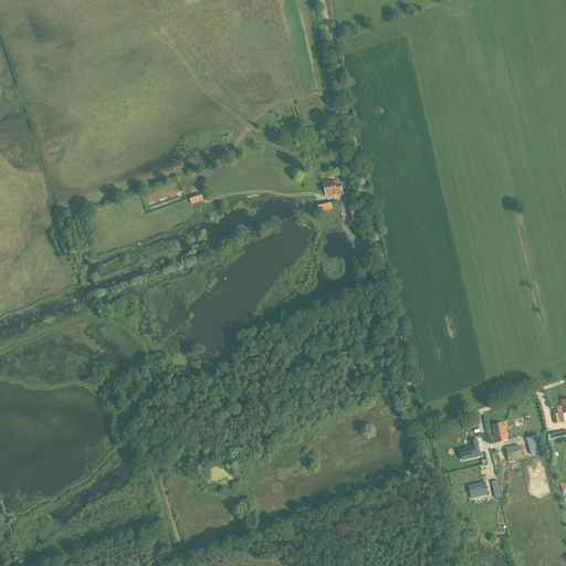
[(334,184),(333,180),(323,182),(326,197),(336,194),(342,192),(339,182),(334,184)]
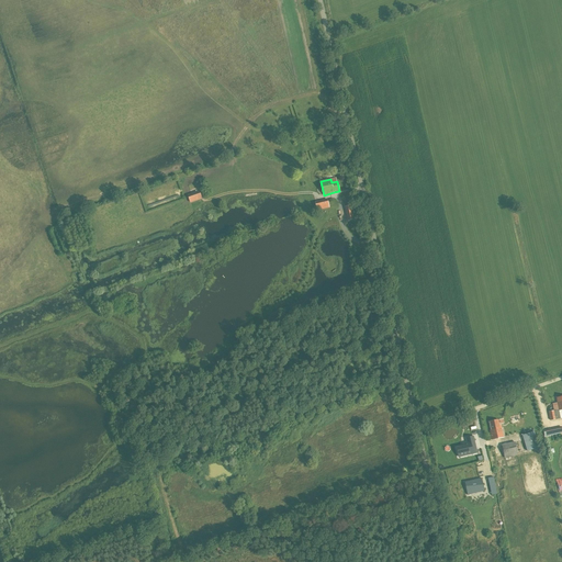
[(190,202),(201,199),(199,192),(188,197),(190,202)]
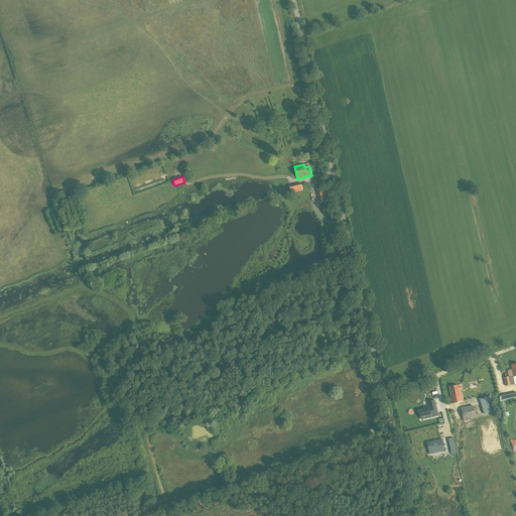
[(291,192),(302,190),(300,182),(289,185),(291,192)]
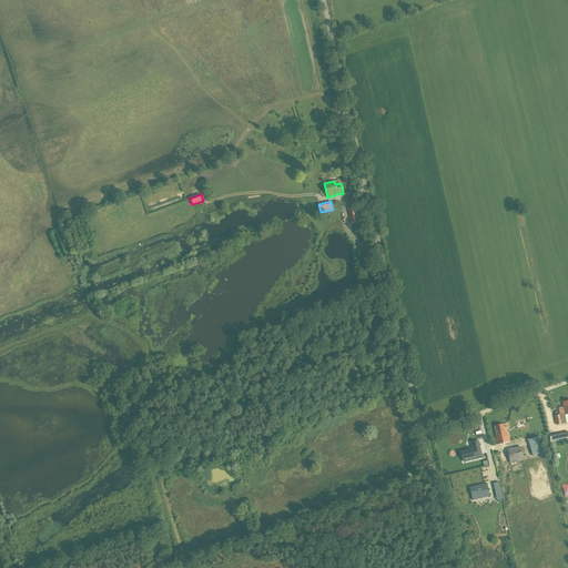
[(357,208),(350,209),(352,223),(361,221),(357,208)]
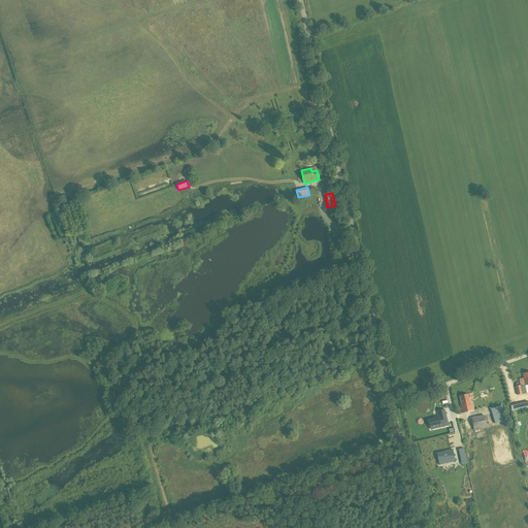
[(519,380),(520,386),(525,385),(526,386),(527,385),(527,372),(523,374),(524,378),(519,380)]
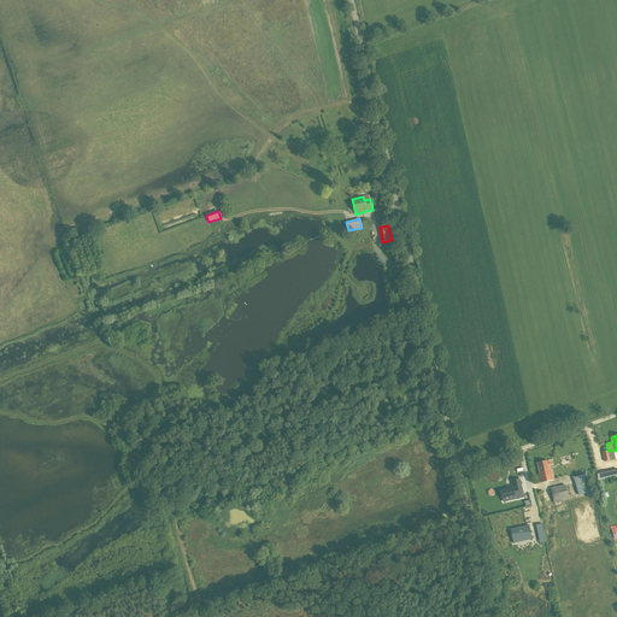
[(613,451),(615,451),(613,450),(607,451),(603,452),(604,462),(610,460),(616,459),(613,451)]
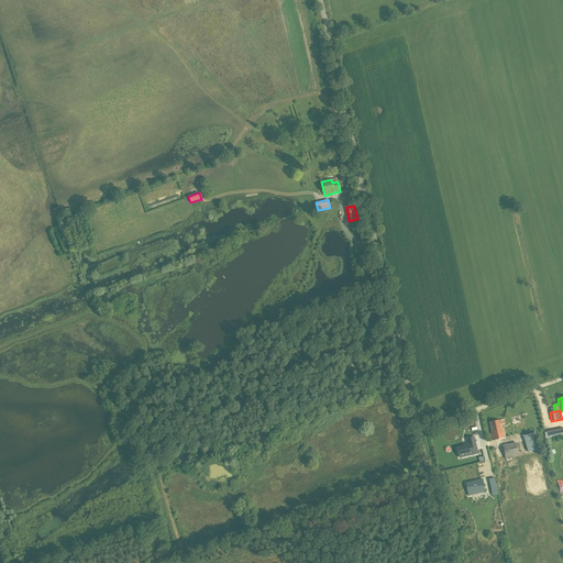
[(501,429),(499,420),(490,422),(493,431),(490,432),(493,440),(504,438),(503,429),(501,429)]
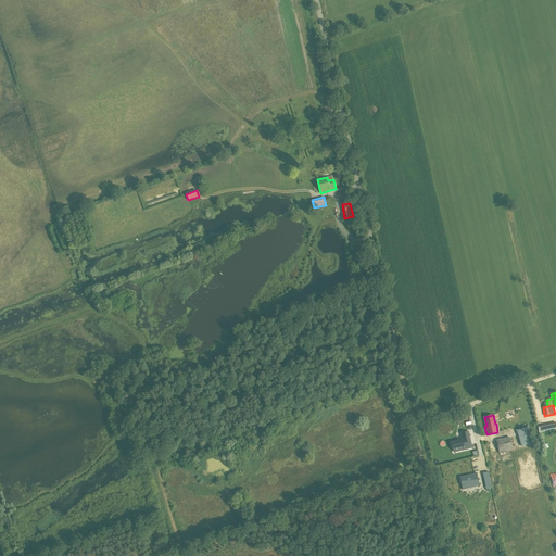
[(529,427),(517,430),(521,446),(533,443),(529,427)]
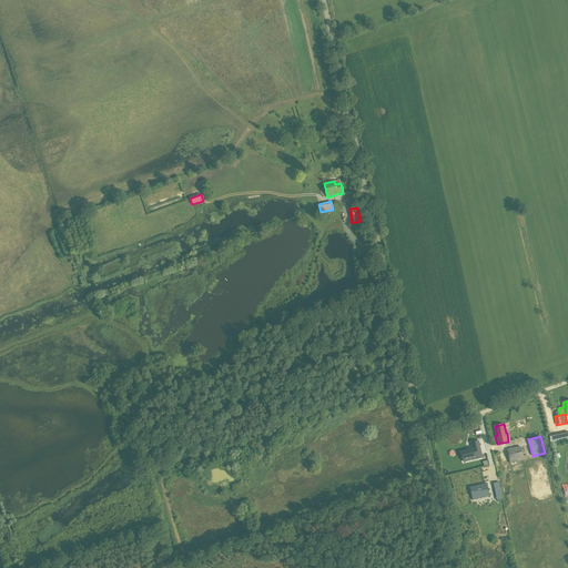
[(463,464),(482,459),(477,442),(469,444),(470,448),(466,449),(466,453),(460,454),(463,464)]
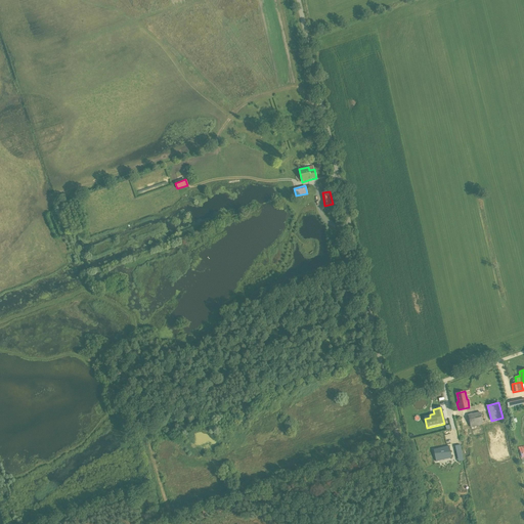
[(471,428),(483,425),(480,411),(468,415),(471,428)]
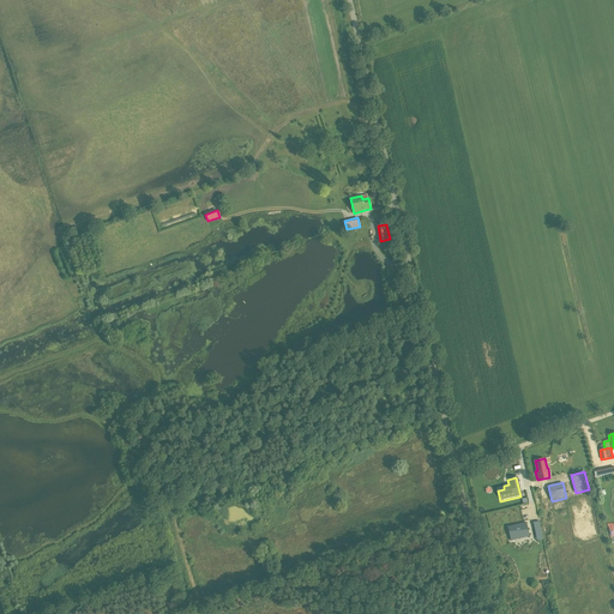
[(527,523),(507,527),(511,540),(516,540),(515,537),(528,536),(529,536),(527,523)]
